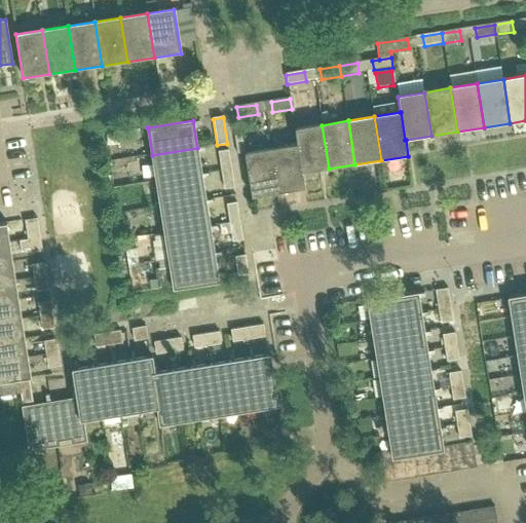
[(302,174),(302,173),(329,169),(322,125),(295,129),(297,145),(298,145),(302,174)]
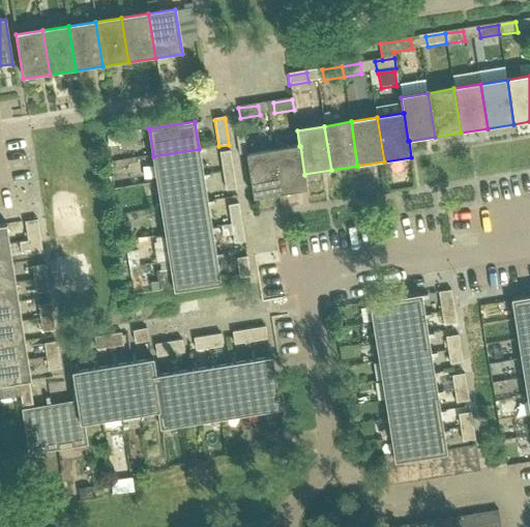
[(307,191),(304,174),(304,175),(300,146),(299,146),(273,150),(281,195),(307,191)]
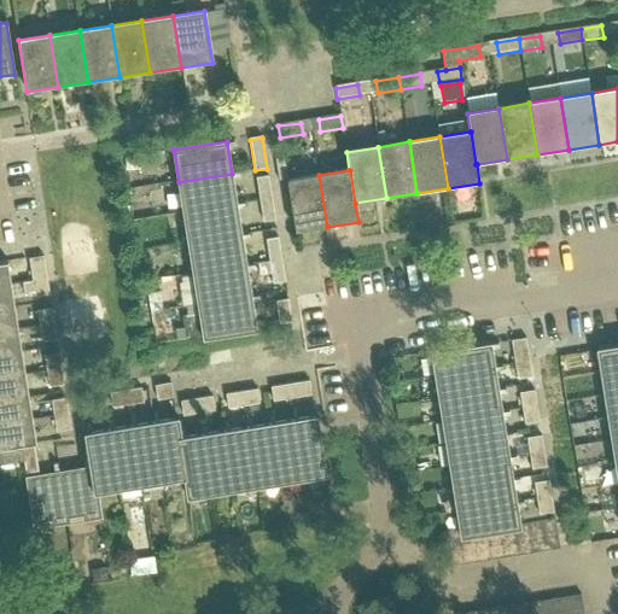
[(232,174),(179,182),(184,214),(237,205),(232,174)]
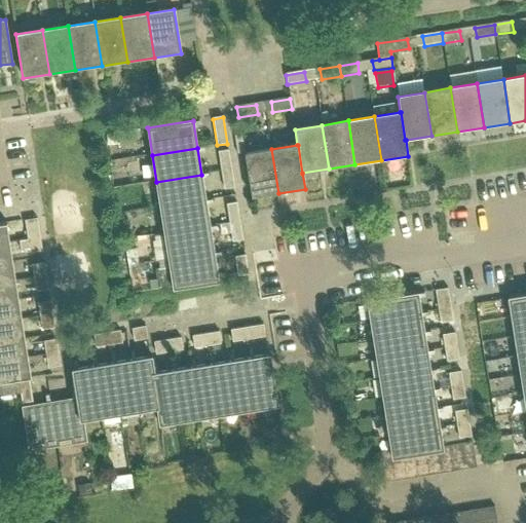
[(252,198),(278,193),(271,149),(245,154),(252,198)]
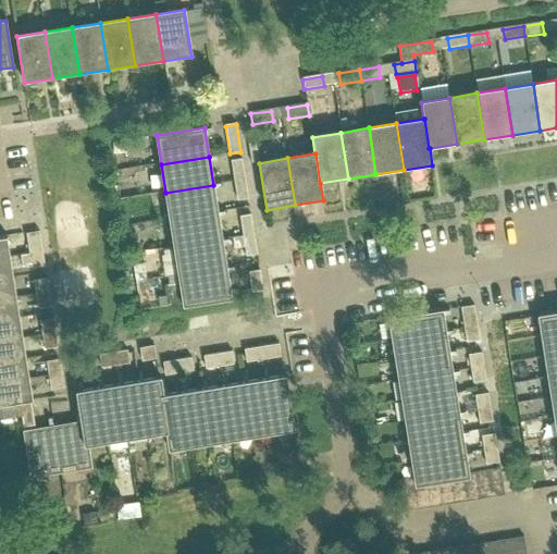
[(234,182),(245,180),(242,160),(231,162),(234,182)]
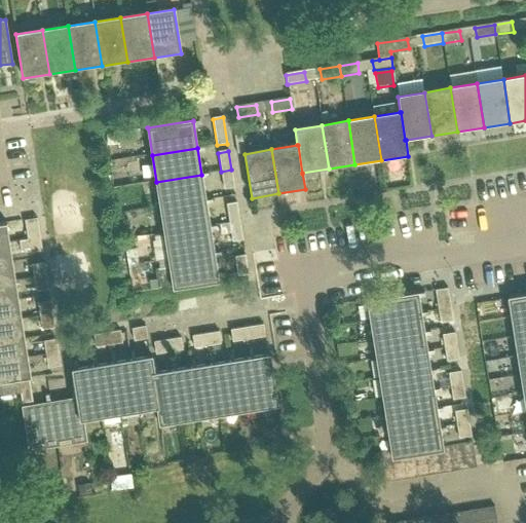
[(231,170),(221,172),(224,190),(234,188),(231,170)]
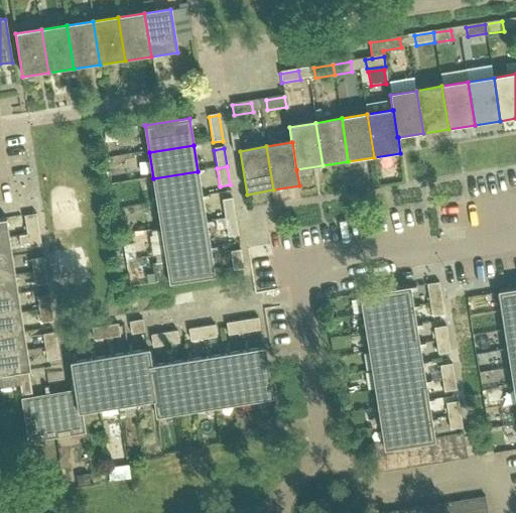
[(198,171),(153,178),(157,204),(202,197),(198,171)]
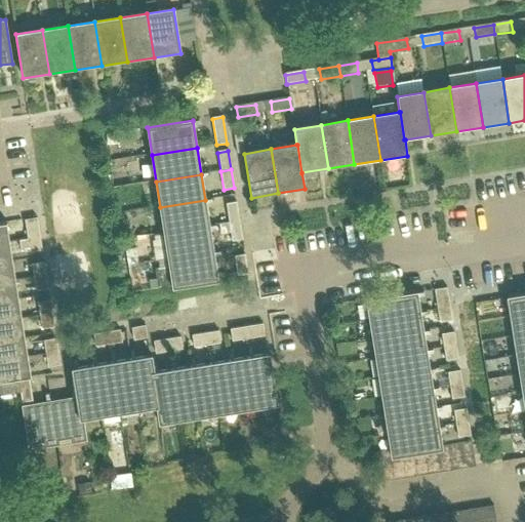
[(205,200),(160,207),(164,234),(209,226),(205,200)]
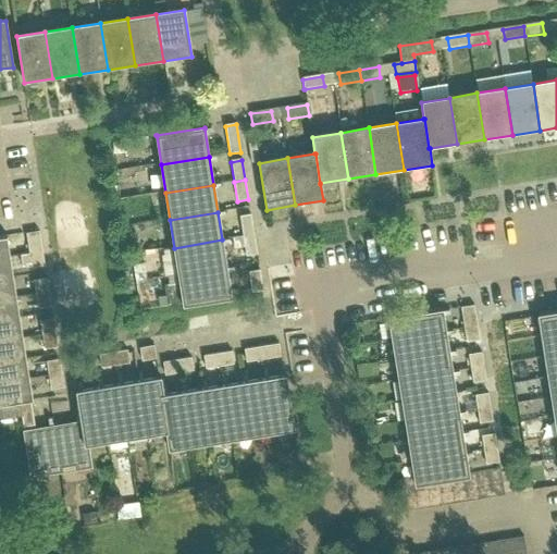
[(157,213),(127,218),(130,234),(159,231),(157,213)]
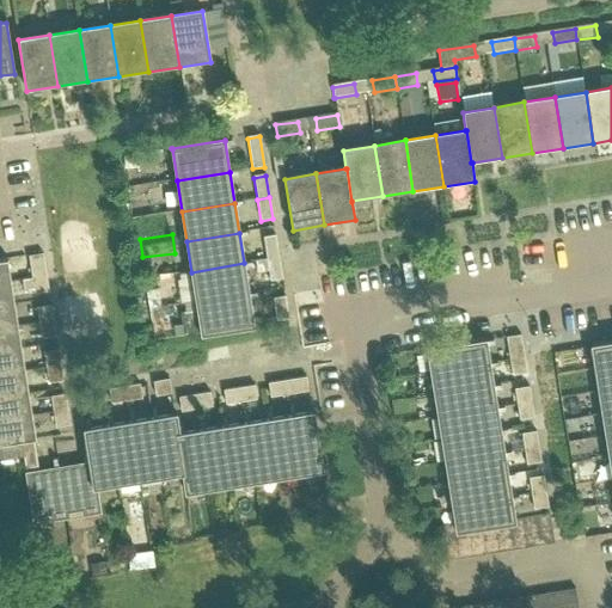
[(268,260),(279,258),(275,237),(264,239),(268,260)]
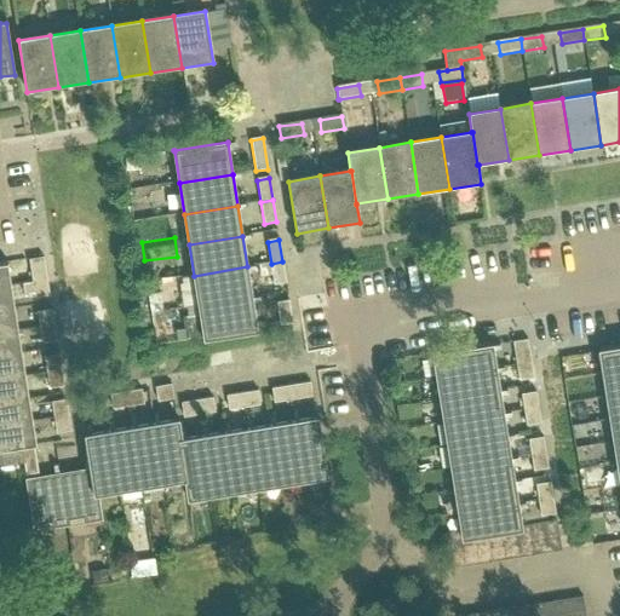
[(32,281),(46,278),(44,259),(28,262),(32,281)]
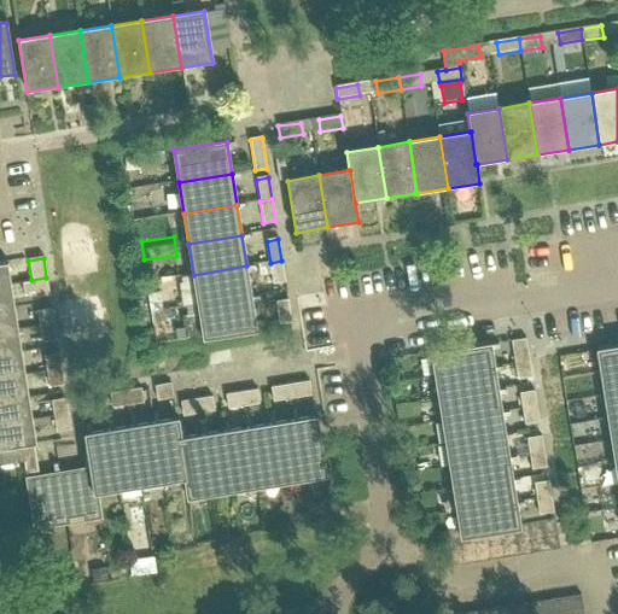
[(281,261),(270,263),(273,285),(285,282),(281,261)]
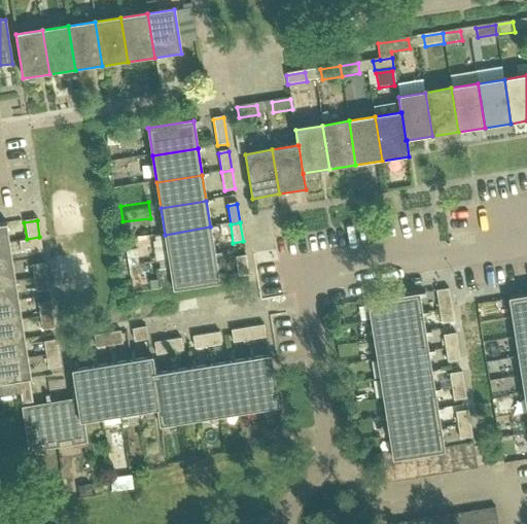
[(0,245),(9,244),(6,224),(0,224),(0,245)]
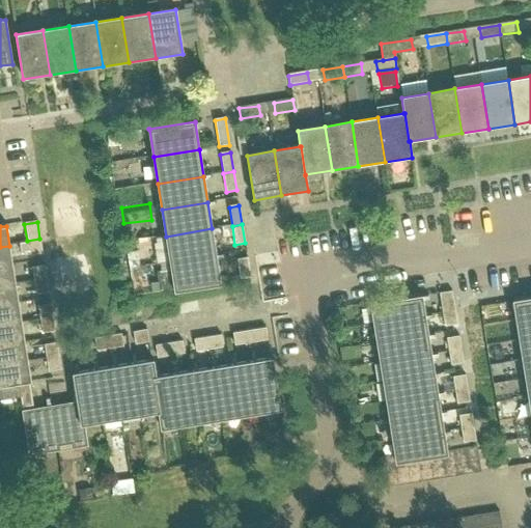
[(212,228),(166,237),(170,262),(217,255),(212,228)]
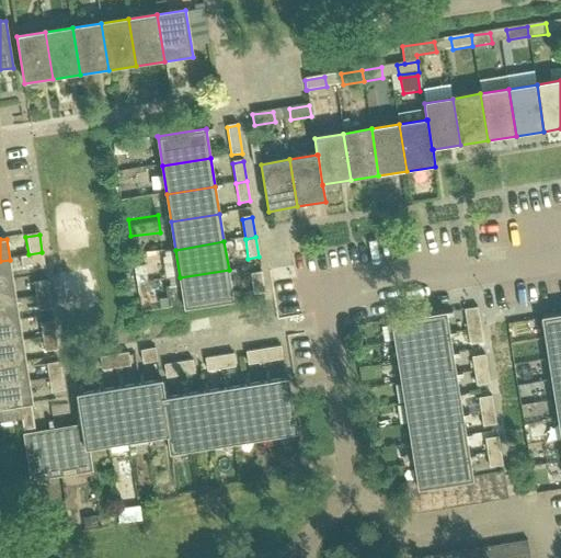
[(45,270),(42,252),(29,254),(29,257),(21,259),(22,270),(31,268),(32,272),(45,270)]
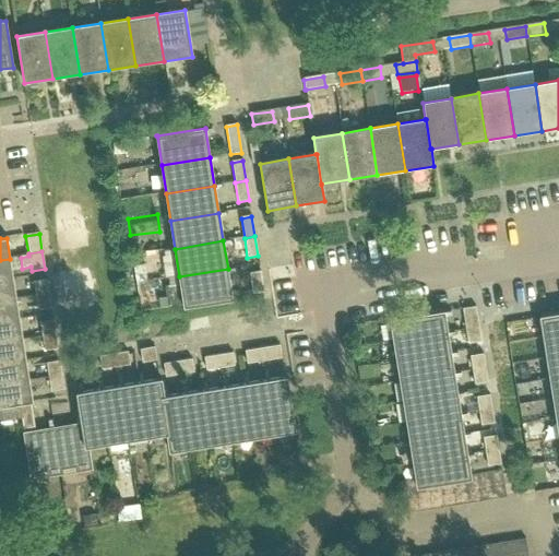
[(0,281),(13,280),(10,259),(0,260),(0,281)]
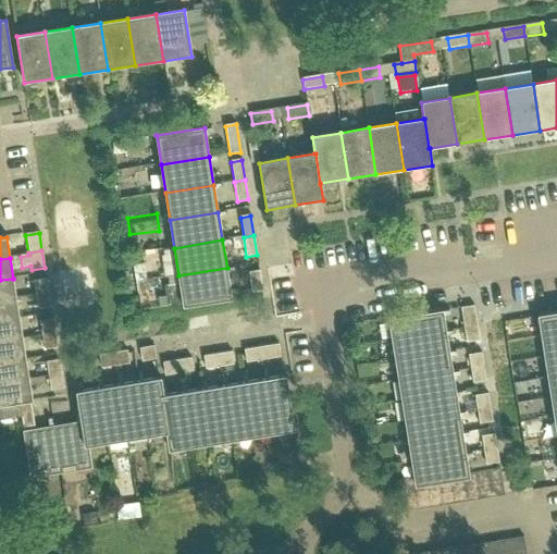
[(156,266),(162,297),(175,295),(170,262),(156,266)]
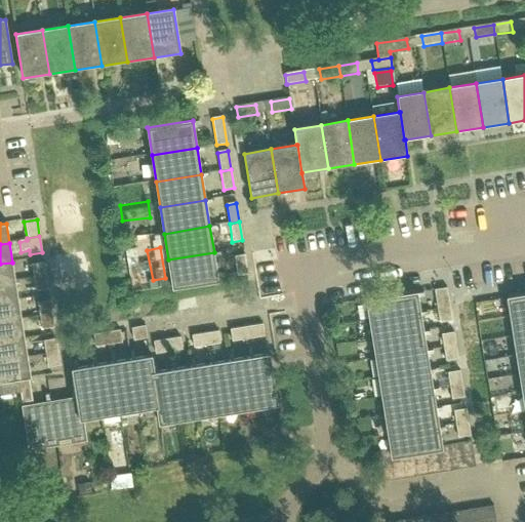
[(214,252),(168,259),(172,286),(173,288),(218,280),(218,279),(214,252)]
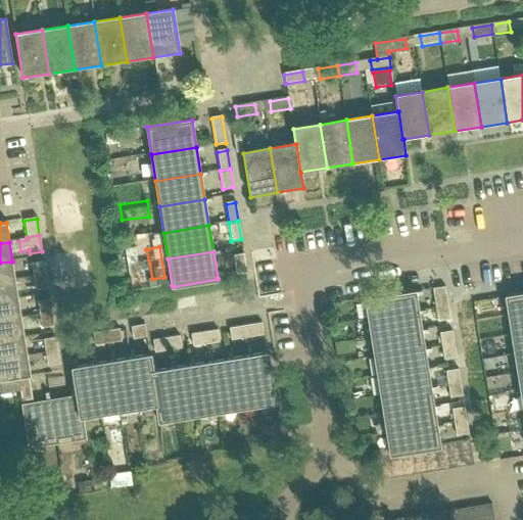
[(237,276),(246,274),(243,254),(234,256),(237,276)]
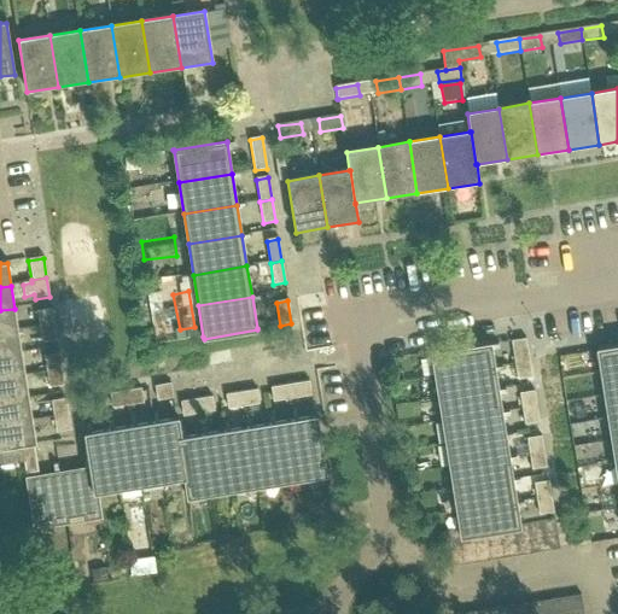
[(0,333),(18,331),(15,309),(0,310),(0,333)]
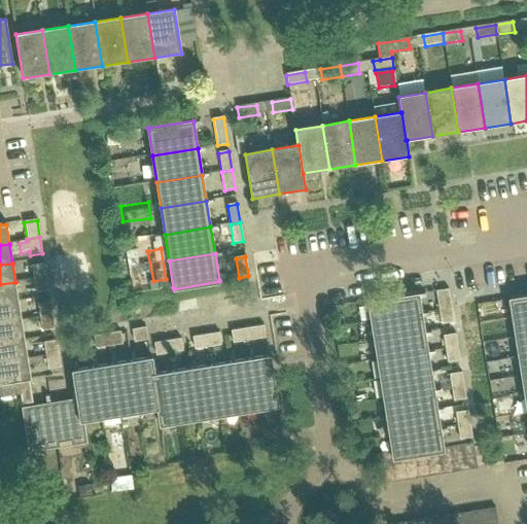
[(34,280),(46,278),(43,266),(32,267),(34,280)]
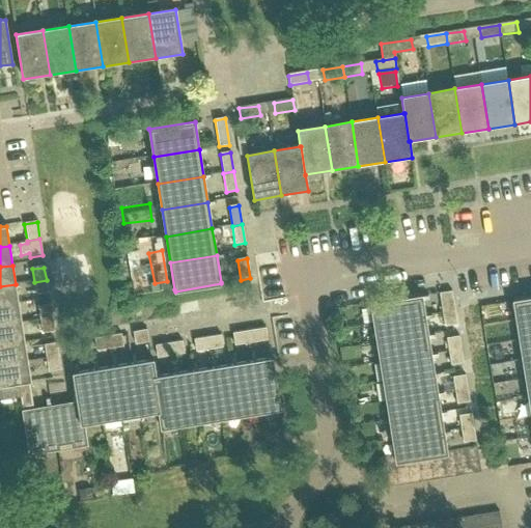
[(47,280),(34,282),(36,296),(49,294),(47,280)]
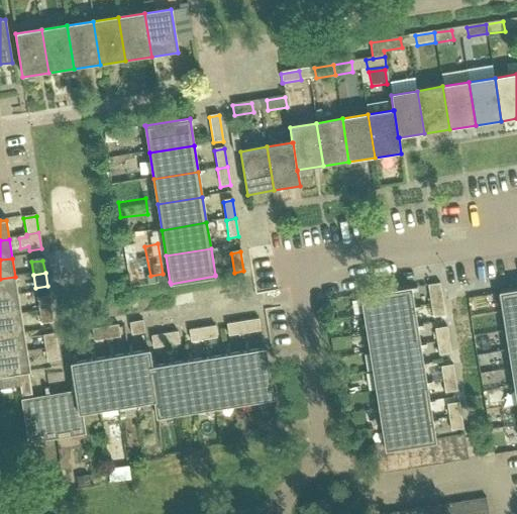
[(0,298),(18,296),(15,277),(0,279),(0,298)]
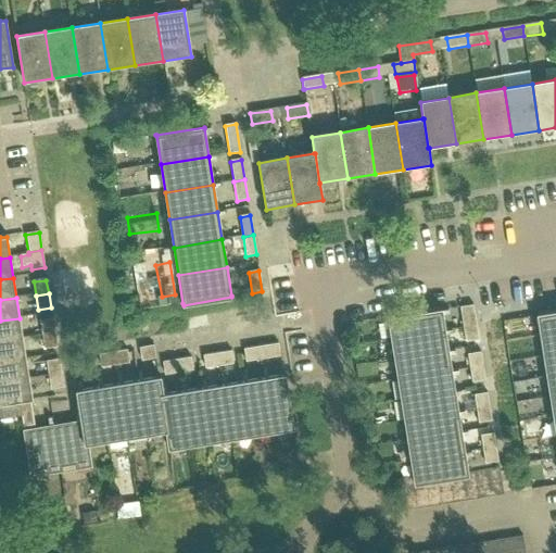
[(464,326),(477,324),(474,306),(460,309),(464,326)]
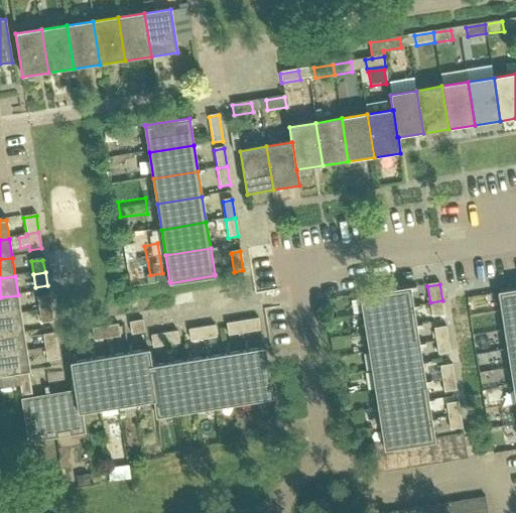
[(410,287),(360,295),(363,316),(413,307),(410,288),(410,287)]
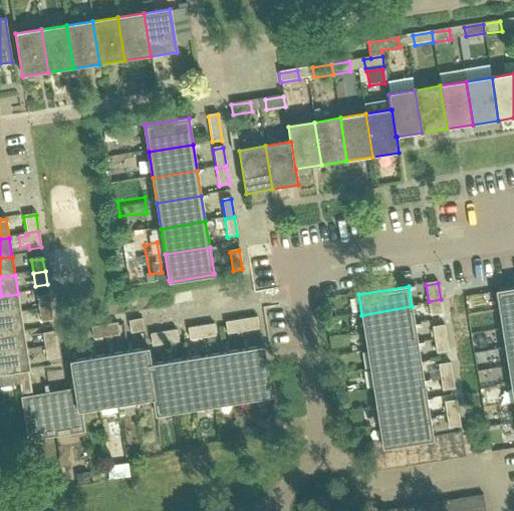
[(513,287),(496,291),(496,292),(499,311),(513,309),(513,287)]
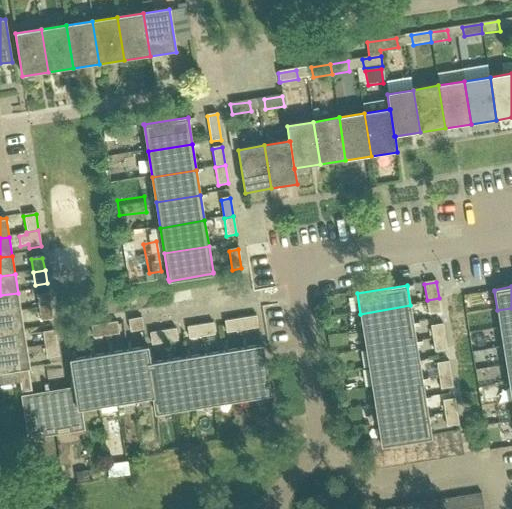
[(0,314),(21,311),(18,293),(0,295),(0,314)]
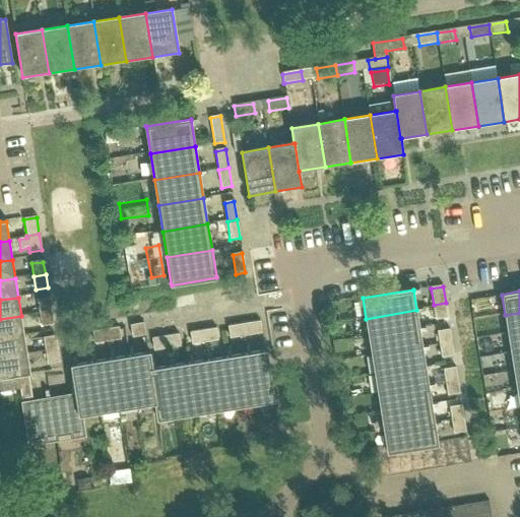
[(40,314),(52,313),(50,300),(38,302),(40,314)]
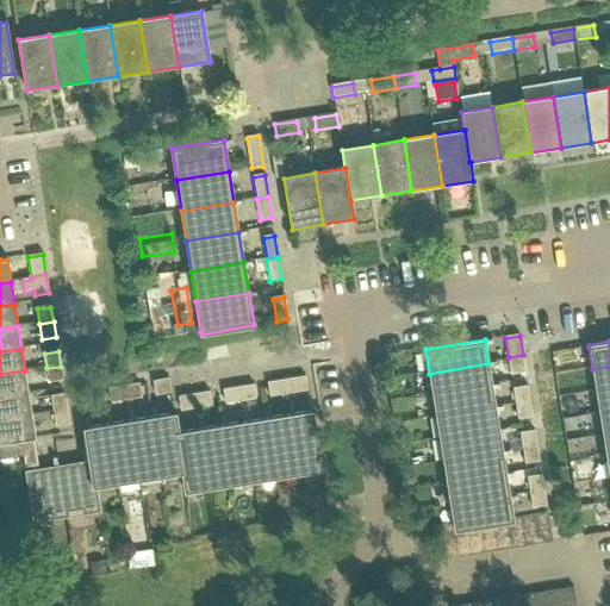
[(523,355),(509,357),(511,376),(526,374),(523,355)]
